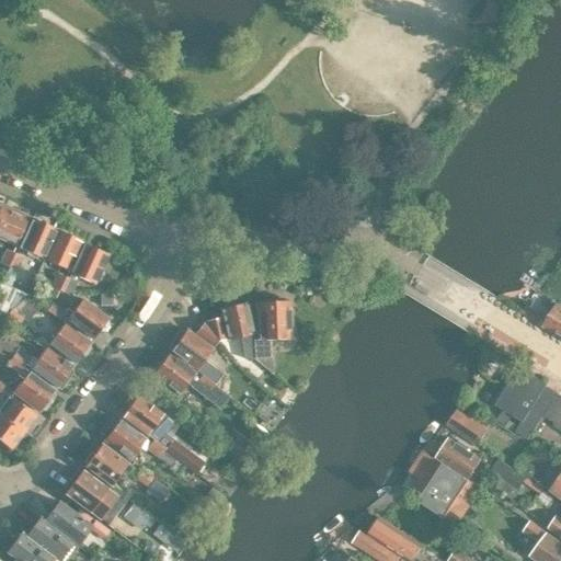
[(6,206),(0,217),(0,238),(15,245),(29,216),(6,206)]
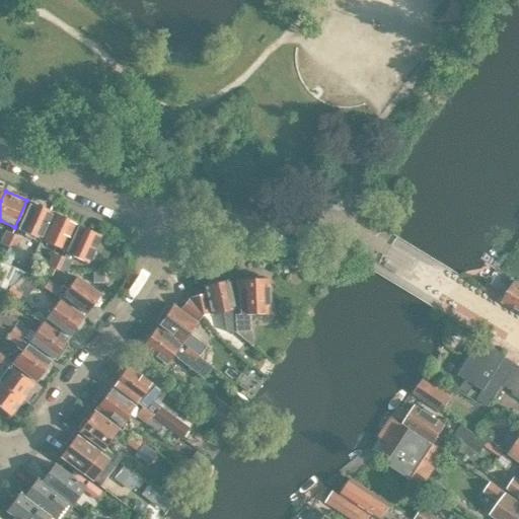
[(17,229),(40,238),(52,212),(29,202),(17,229)]
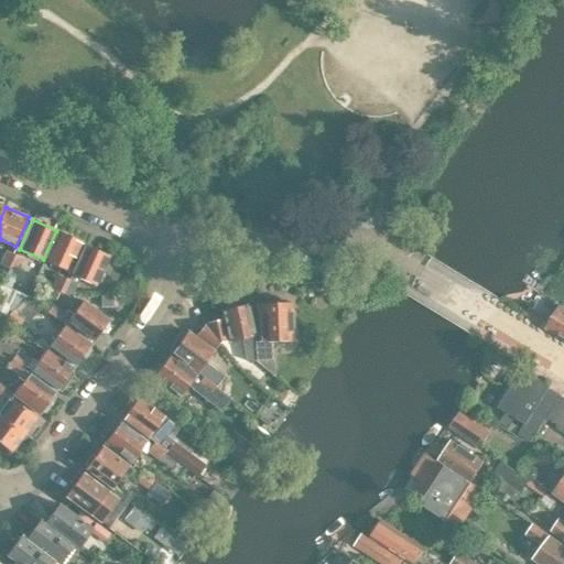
[(44,260),(67,271),(82,241),(57,230),(44,260)]
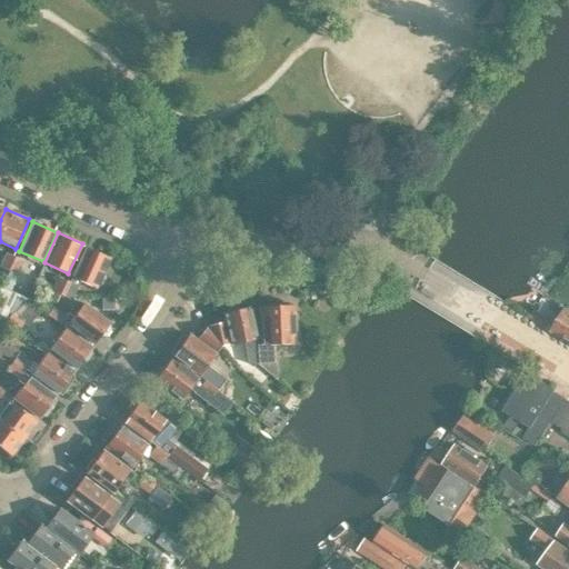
[(69,281),(63,293),(72,297),(80,280),(96,288),(97,285),(101,283),(105,277),(102,272),(109,258),(85,247),(69,281)]
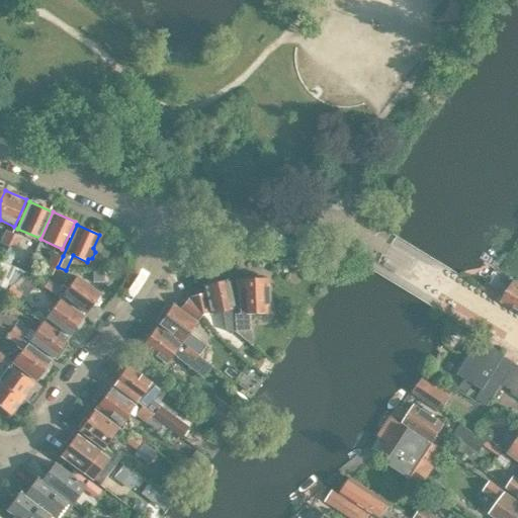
[(0,241),(7,245),(13,233),(5,230),(0,241)]
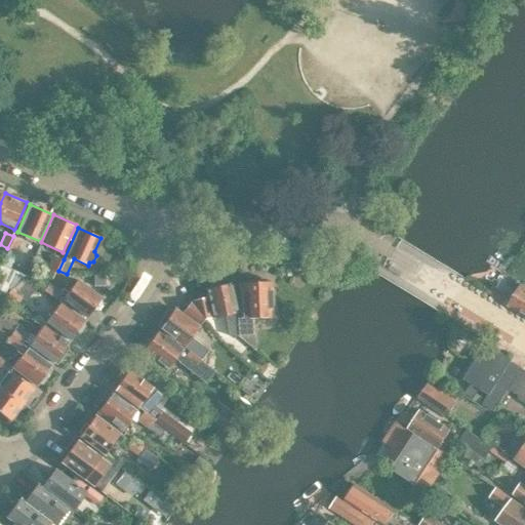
[(13,236),(7,248),(15,251),(21,239),(13,236)]
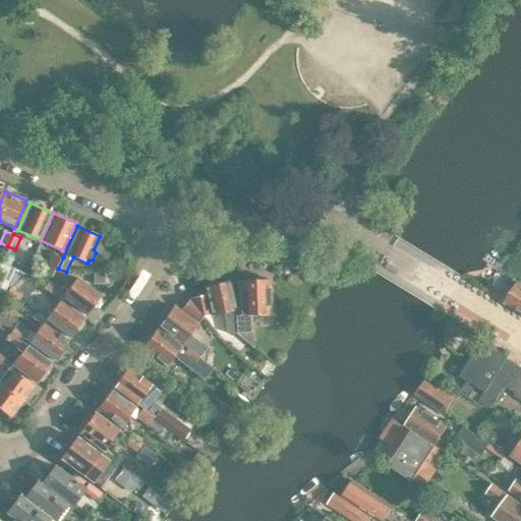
[(47,264),(58,269),(63,257),(52,252),(47,264)]
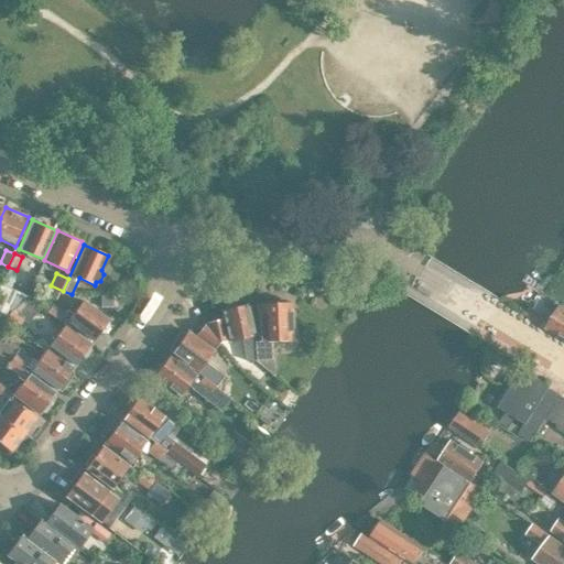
[(11,312),(26,323),(40,306),(26,296),(11,312)]
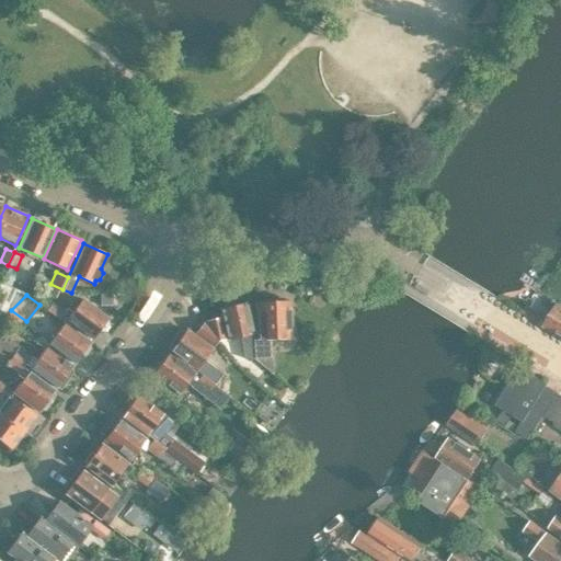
[(0,319),(1,320),(13,304),(0,297),(0,319)]
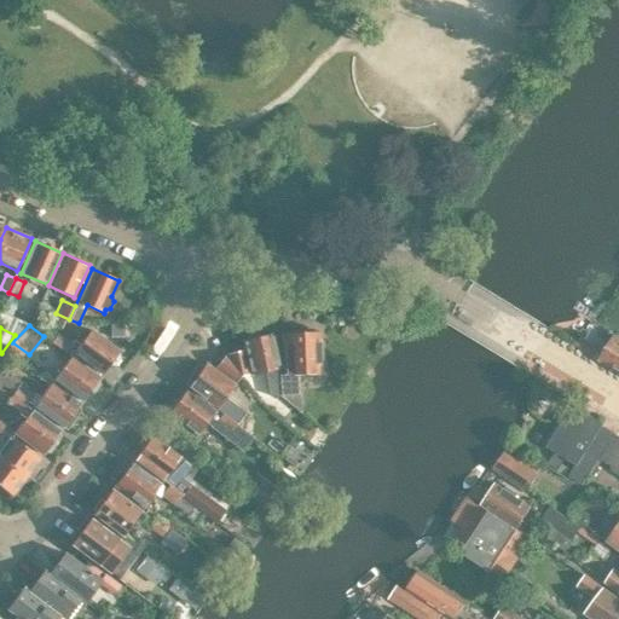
[(284,333),(285,375),(287,394),(298,394),(296,375),(319,374),(319,368),(322,365),(322,360),(318,358),(318,331),(313,331),(310,328),(300,329),(296,333),(284,333)]
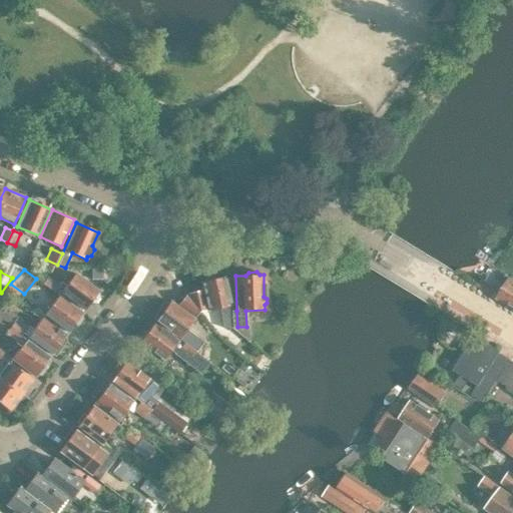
[(60,293),(84,310),(90,302),(94,302),(98,297),(97,293),(98,291),(75,274),(60,293)]
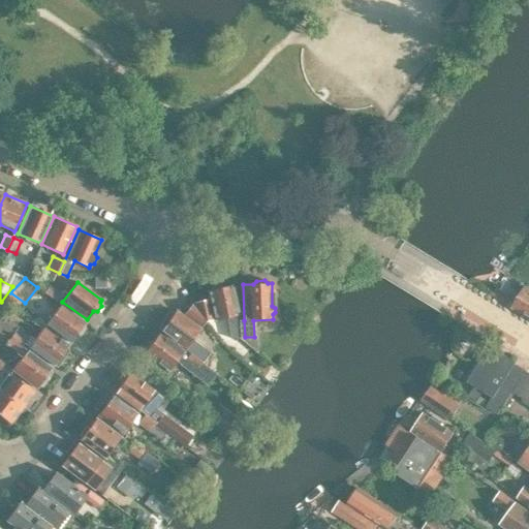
[(493,294),(504,302),(511,289),(500,282),(493,294)]
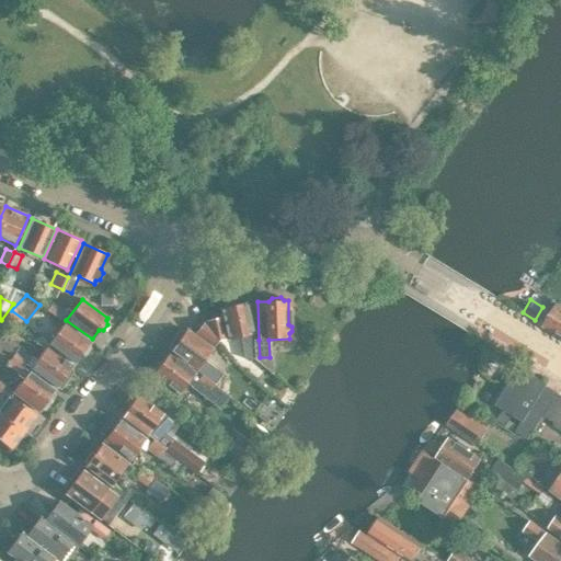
[(221,317),(205,320),(218,342),(240,336),(245,358),(253,357),(254,357),(260,357),(259,340),(254,340),(245,302),(235,305),(231,301),(224,304),(222,307),(220,308),(221,317)]
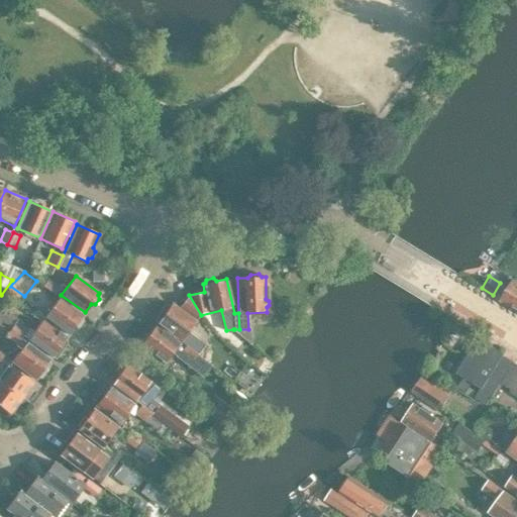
[(500,300),(516,309),(516,281),(510,278),(505,286),(508,288),(500,300)]
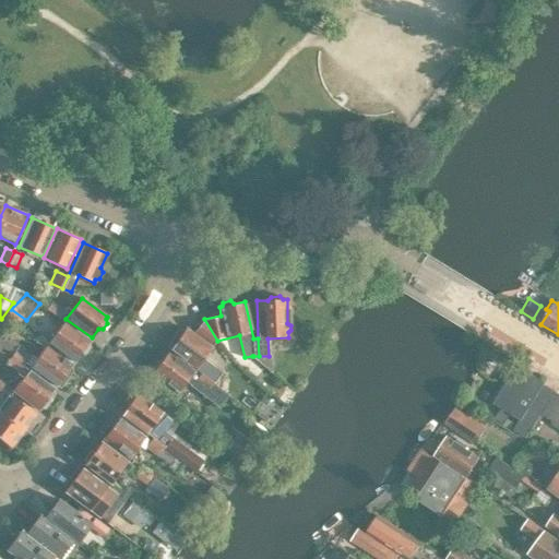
[(46,308),(59,318),(64,311),(50,301),(46,308)]
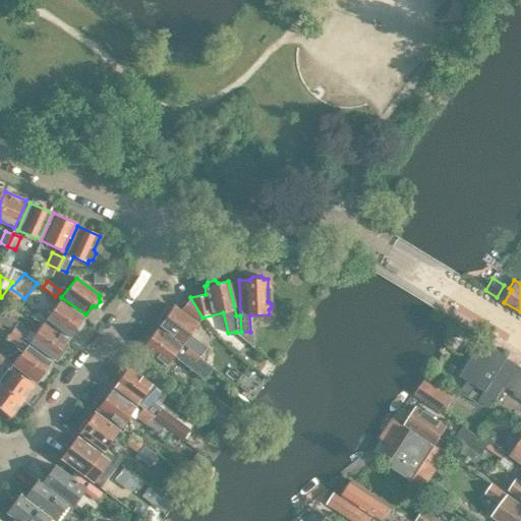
[(188,347),(187,349),(197,356),(204,347),(187,336),(201,317),(203,317),(190,297),(179,310),(173,305),(171,307),(167,307),(163,313),(164,316),(158,325),(188,347)]
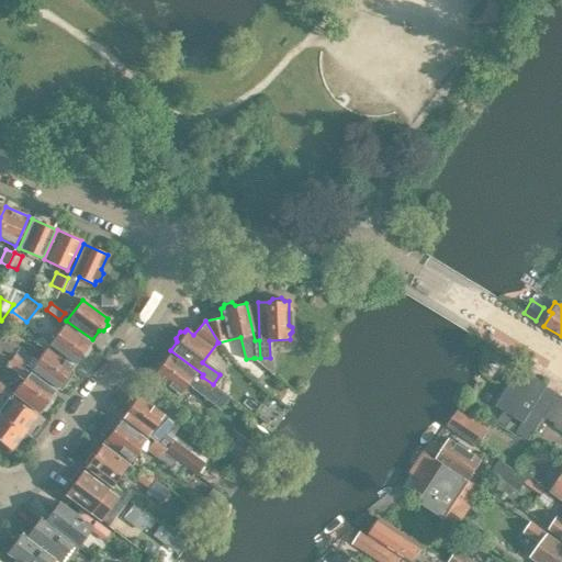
[(48,345),(75,363),(81,355),(86,356),(90,349),(89,345),(90,343),(64,324),(48,345)]
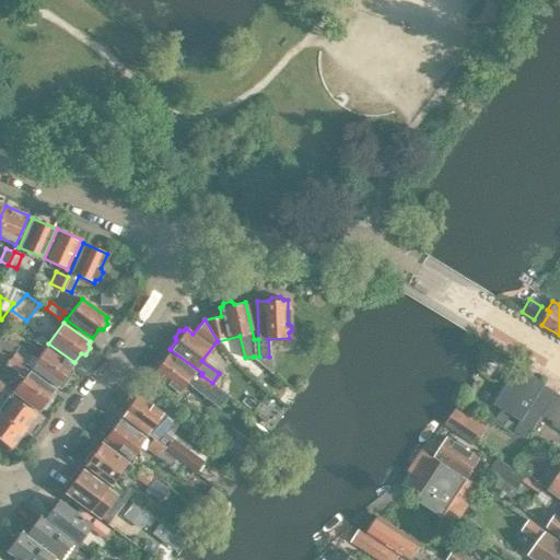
[(0,346),(11,356),(24,364),(31,356),(0,333),(0,346)]
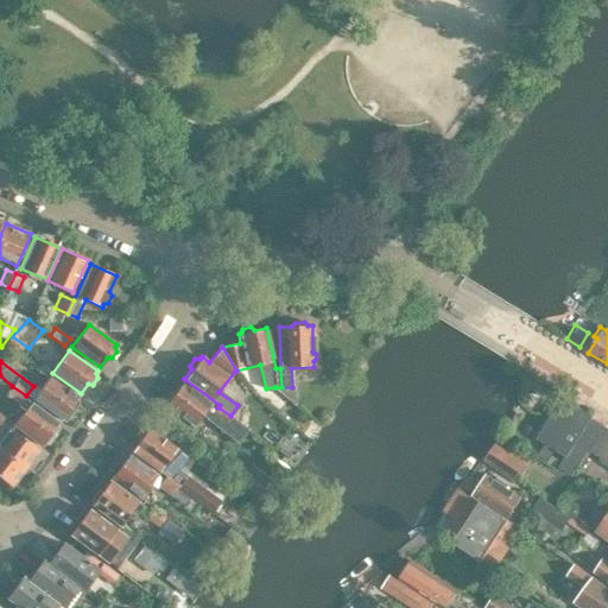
[(33,399),(61,419),(68,410),(73,411),(78,404),(76,399),(78,397),(50,377),(33,399)]
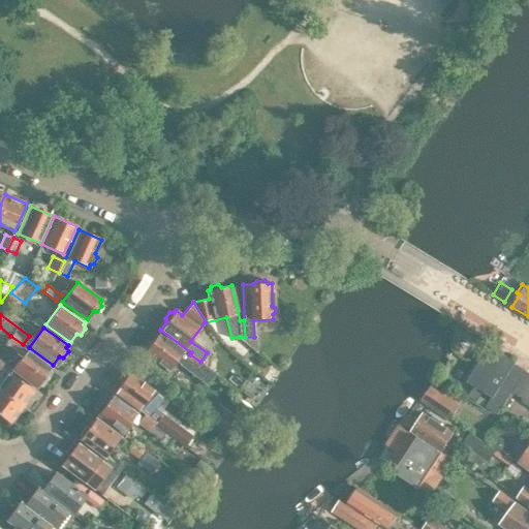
[(200,362),(190,354),(189,355),(158,333),(152,341),(148,341),(144,347),(145,350),(144,352),(168,371),(175,362),(207,384),(215,373),(200,362)]
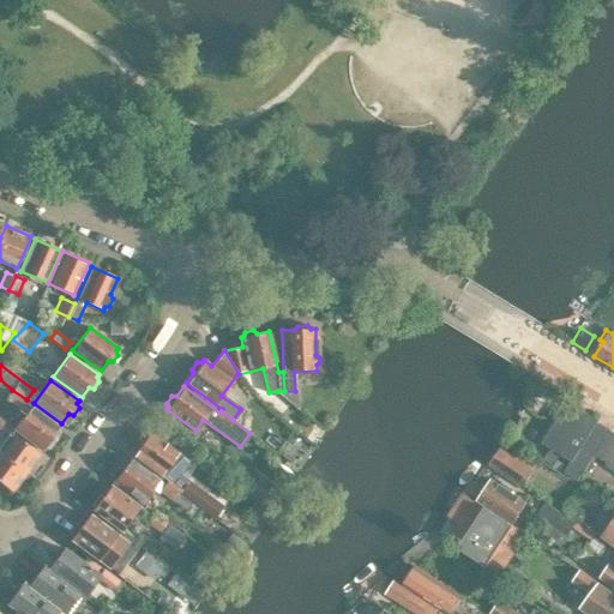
[(26,399),(12,390),(7,397),(20,407),(26,399)]
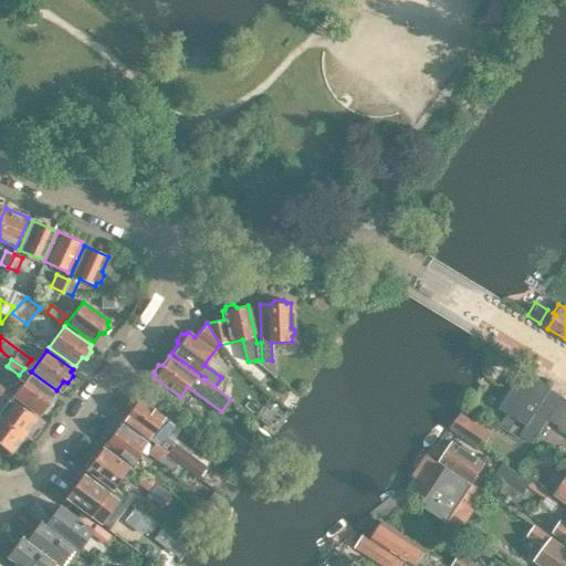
[(257,360),(255,360),(274,376),(274,360),(272,360),(262,360),(257,360)]
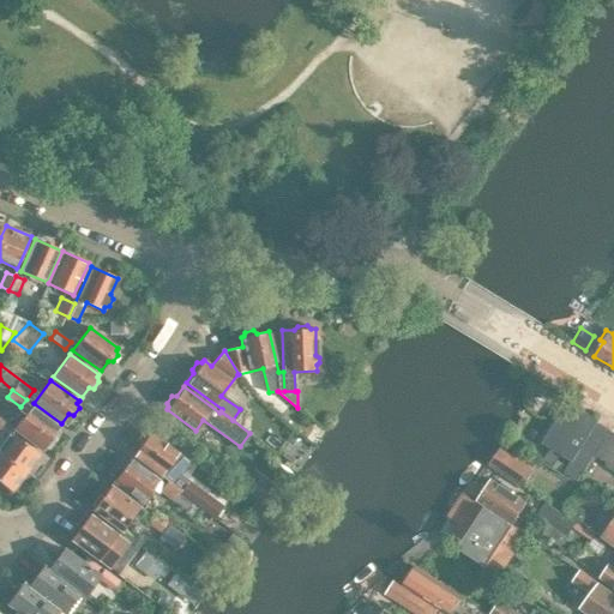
[(543,444),(572,461),(565,471),(579,480),(609,429),(597,422),(599,420),(567,402),(543,444)]
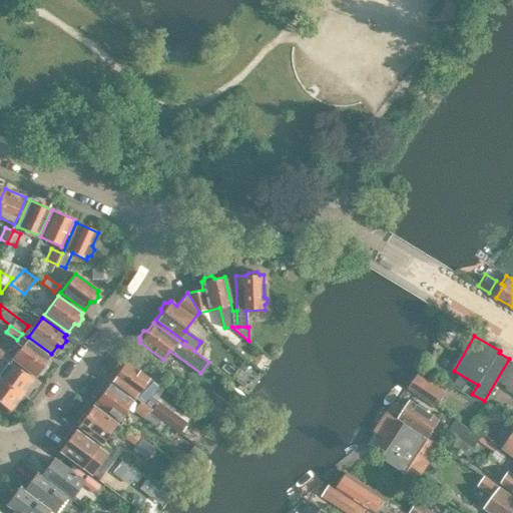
[(11,359),(35,376),(37,374),(40,375),(45,369),(43,366),(49,357),(26,340),(11,359)]
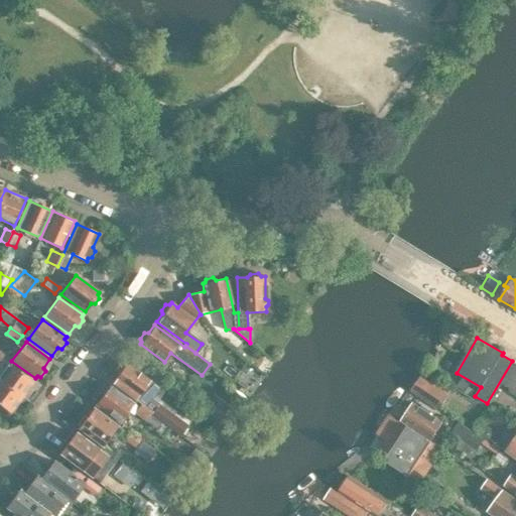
[(501,382),(511,388),(515,380),(515,363),(513,362),(501,382)]
